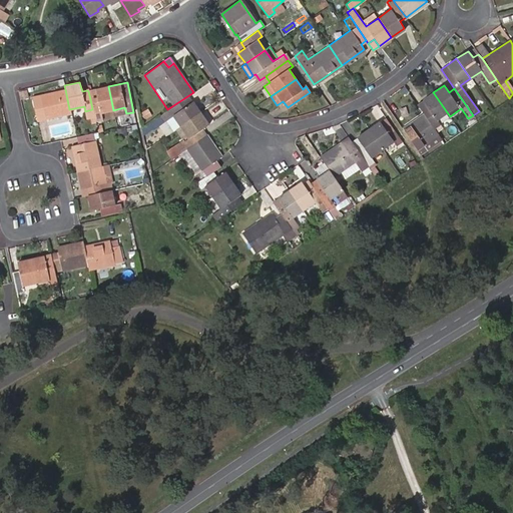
[(88,91),(90,99),(92,109),(94,119),(101,118),(100,113),(113,110),(108,86),(95,89),(88,91)]
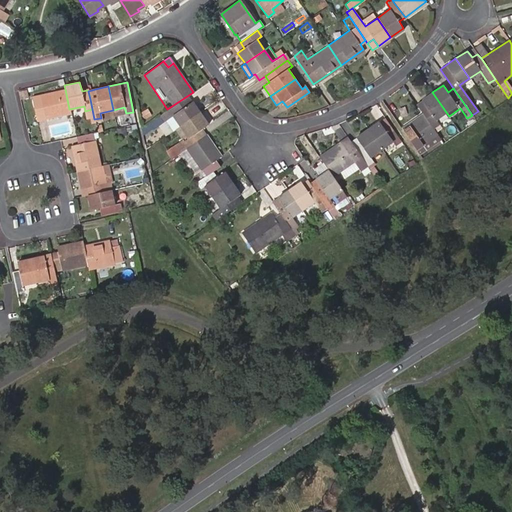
[(70,112),(69,109),(65,89),(32,96),(37,119),(70,112)]
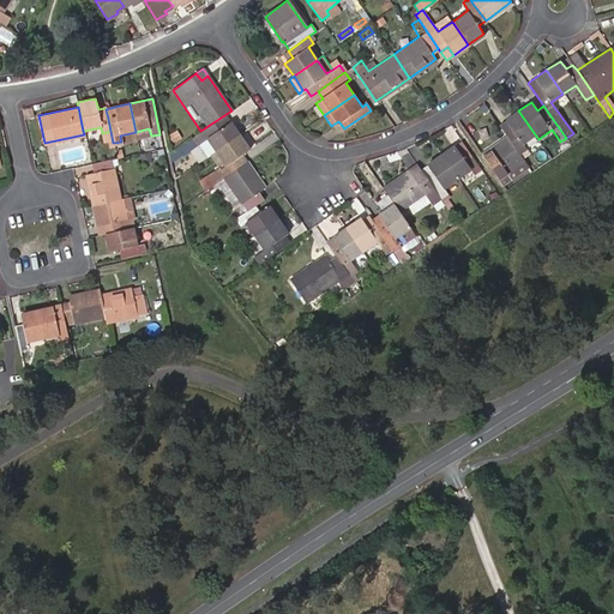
[(506,120),(500,125),(507,136),(519,152),(527,149),(523,142),(535,134),(518,110),(505,119),(506,120)]
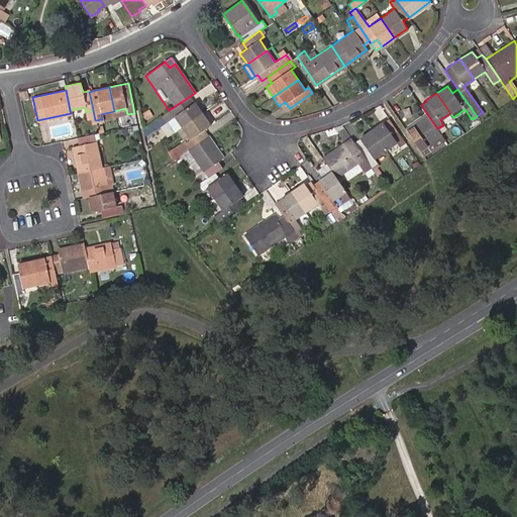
[(189,97),(169,110),(150,123),(154,129),(163,124),(167,131),(173,126),(176,130),(201,113),(194,103),(189,97)]
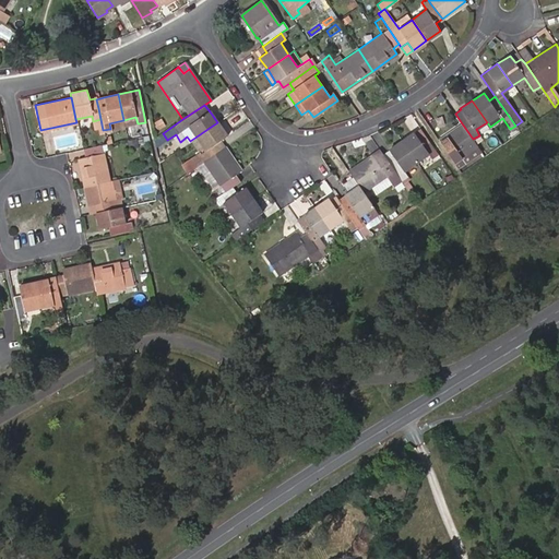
[(135,117),(123,120),(125,127),(138,123),(135,117)]
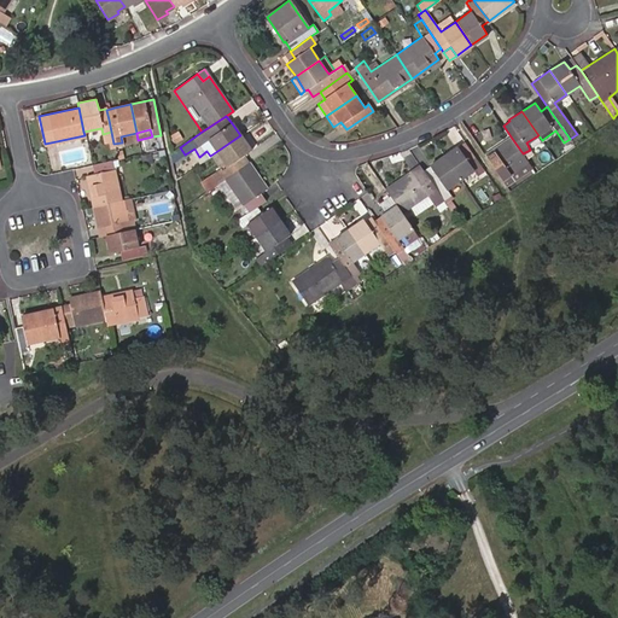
[(240,135),(210,156),(219,168),(210,174),(217,184),(227,176),(249,162),(244,155),(250,150),(240,135)]
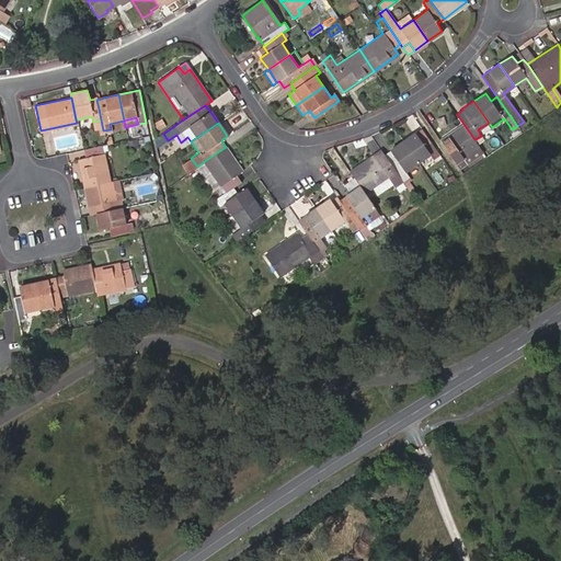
[(479,147),(474,139),(464,124),(442,141),(458,167),(465,162),(461,159),(479,147)]
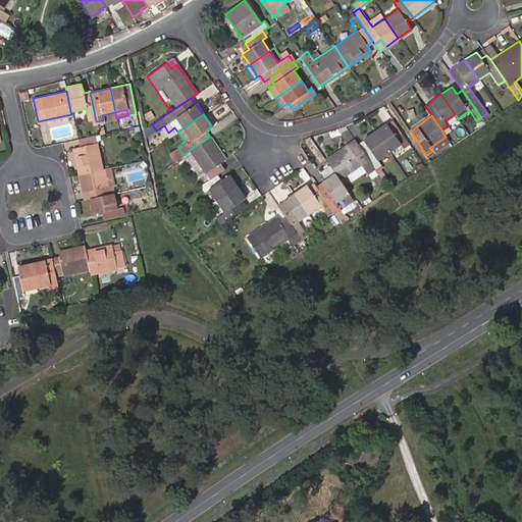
[(392,131),(397,127),(392,120),(385,124),(392,131)]
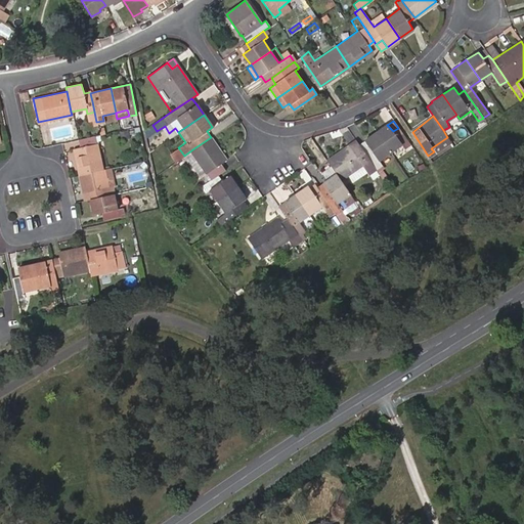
[(409,144),(398,128),(393,131),(387,125),(376,132),(389,153),(401,144),(403,148),(409,144)]
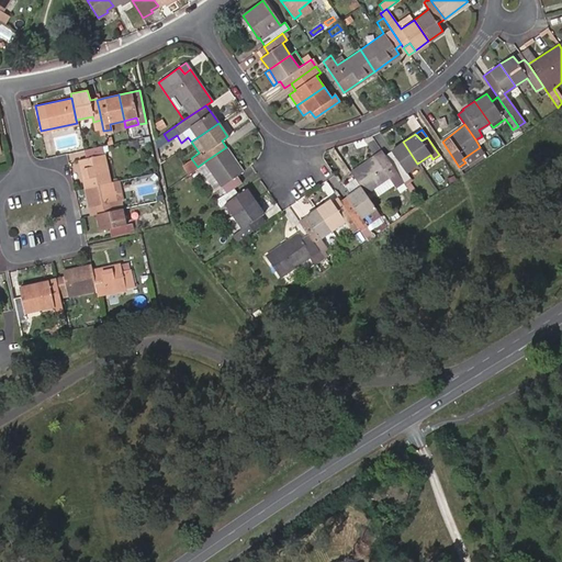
[(405,171),(417,164),(403,142),(384,155),(385,156),(402,181),(404,184),(411,180),(405,171)]
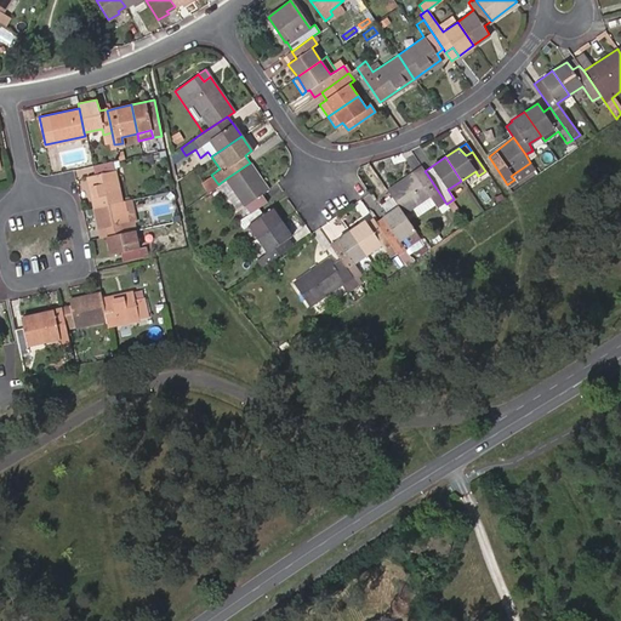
[(86,176),(93,208),(121,201),(114,170),(120,170),(118,160),(93,165),(95,175),(86,176)]
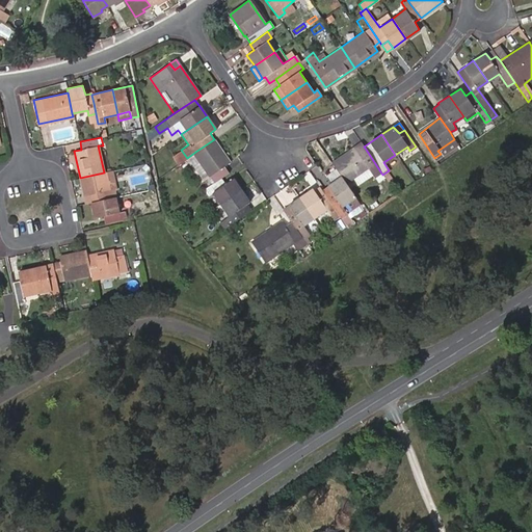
[(195,152),(187,158),(203,180),(209,176),(213,183),(221,178),(229,173),(223,165),(230,161),(214,139),(195,152)]
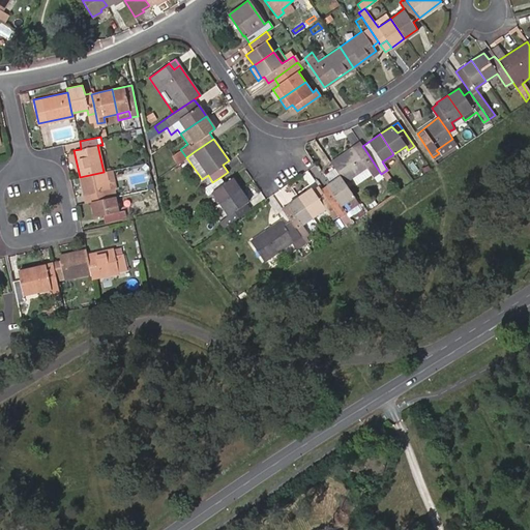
[(440,155),(457,144),(452,139),(436,150),(439,153),(440,155)]
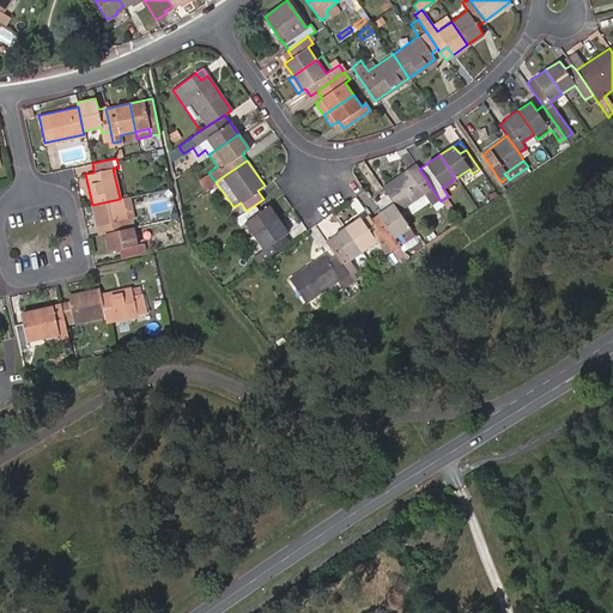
[(420,170),(419,169),(416,164),(408,169),(412,176),(420,170)]
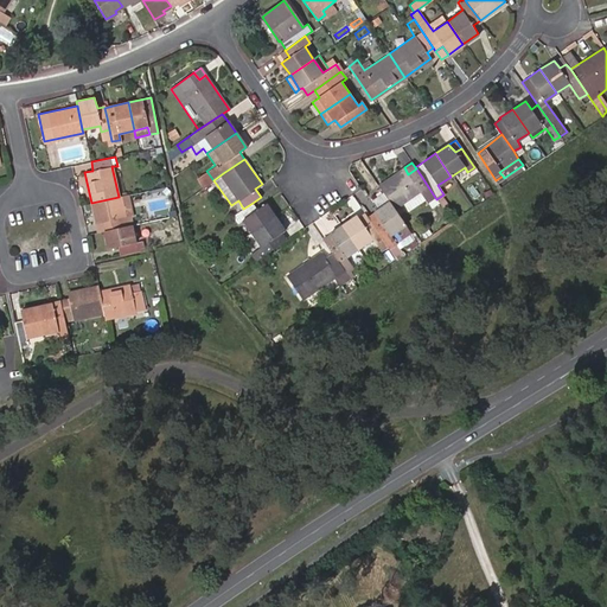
[(404,167),(378,186),(389,200),(395,209),(419,192),(426,202),(434,196),(416,168),(408,174),(404,167)]
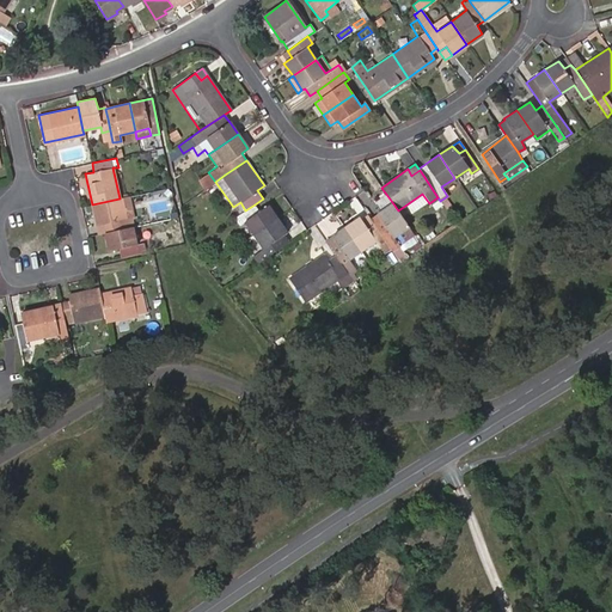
[(124,220),(120,199),(92,204),(97,226),(105,224),(108,232),(132,227),(130,219),(124,220)]
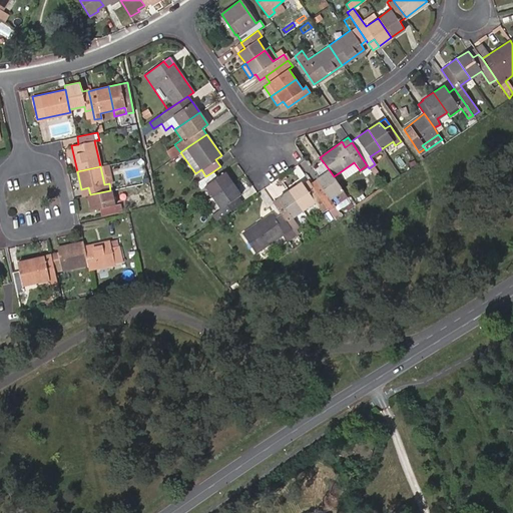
[(330,198),(343,189),(334,176),(329,169),(316,178),(318,181),(312,185),(324,202),(329,209),(335,205),(330,198)]
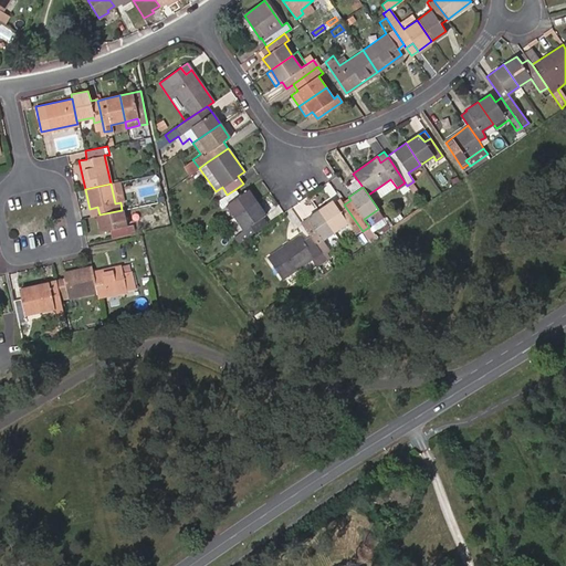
[(236,189),(227,195),(217,201),(221,208),(226,205),(234,217),(255,202),(248,189),(240,195),(236,189)]
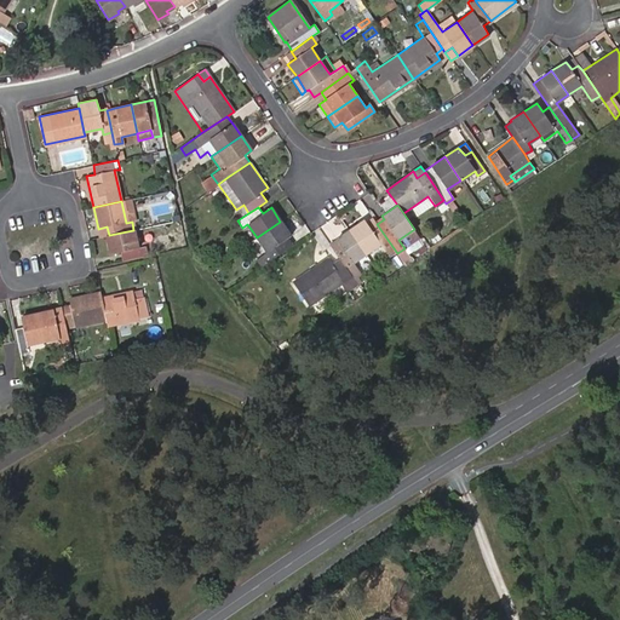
[(363,219),(349,229),(366,253),(380,244),(384,250),(391,245),(377,224),(371,229),(363,219)]
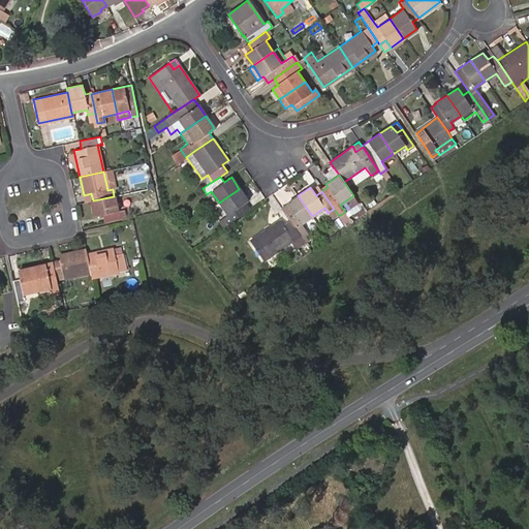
[(239,189),(219,203),(227,215),(218,222),(221,227),(244,212),(241,206),(247,200),(239,189)]
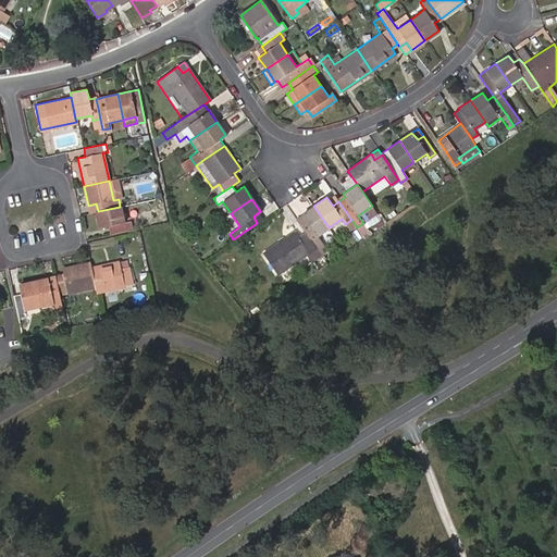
[(317,236),(329,227),(313,206),(301,213),(307,222),(301,226),(305,233),(313,245),(320,240),(317,236)]
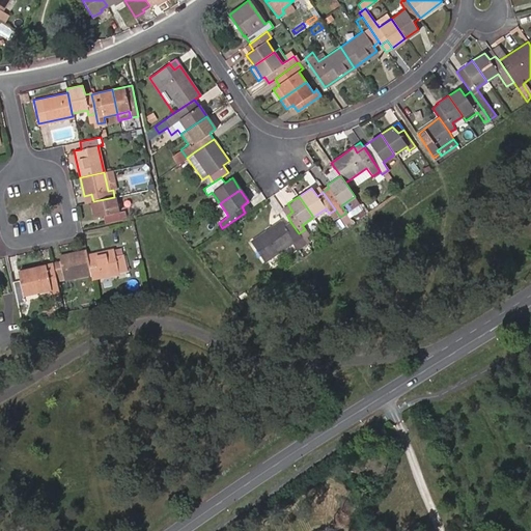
[(117,213),(114,197),(93,201),(90,202),(94,217),(103,216),(105,223),(126,219),(124,211),(117,213)]
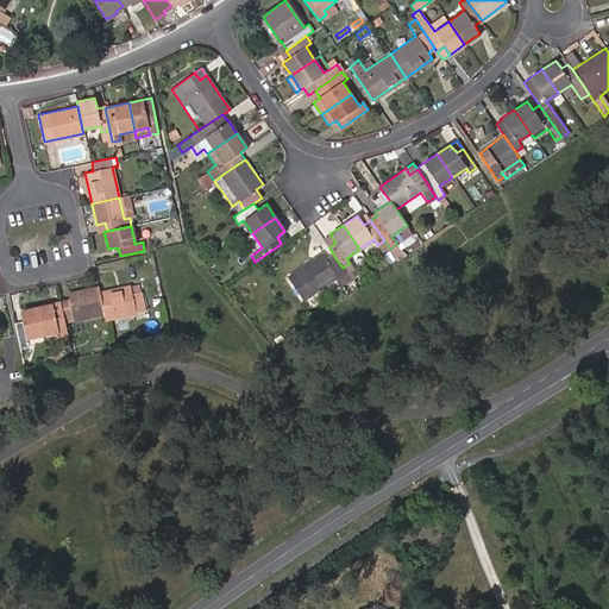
[(345,271),(343,268),(333,255),(327,258),(322,252),(287,277),(303,300),(339,275),(345,271)]
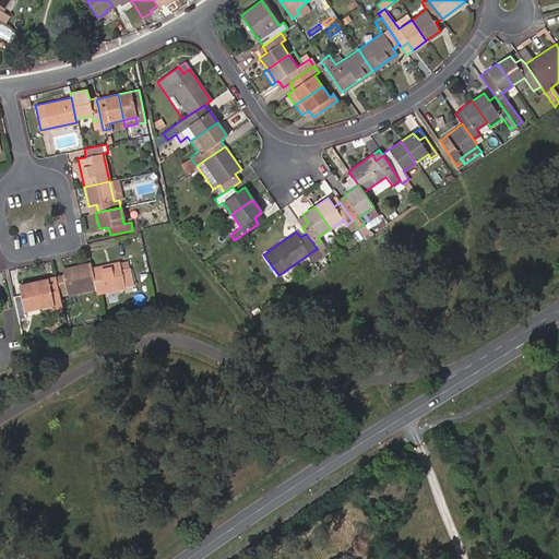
[(321,256),(317,249),(311,252),(316,259),(321,256)]
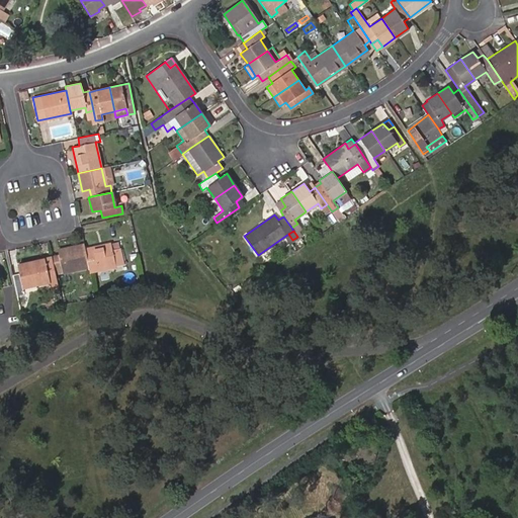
[(110,243),(84,249),(88,267),(89,272),(121,265),(118,248),(111,250),(110,243)]
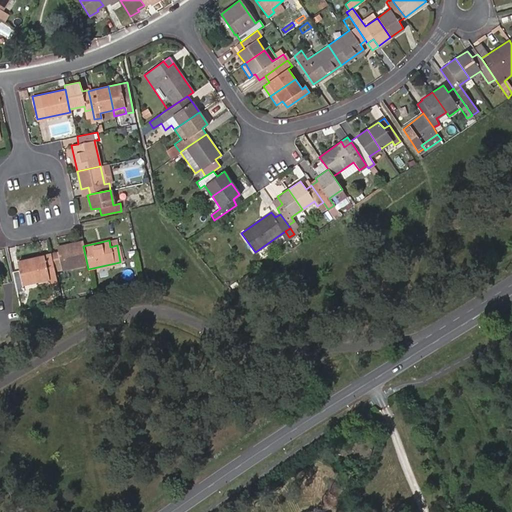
[(51,255),(52,262),(54,271),(87,264),(83,246),(82,241),(56,247),(57,253),(51,255)]
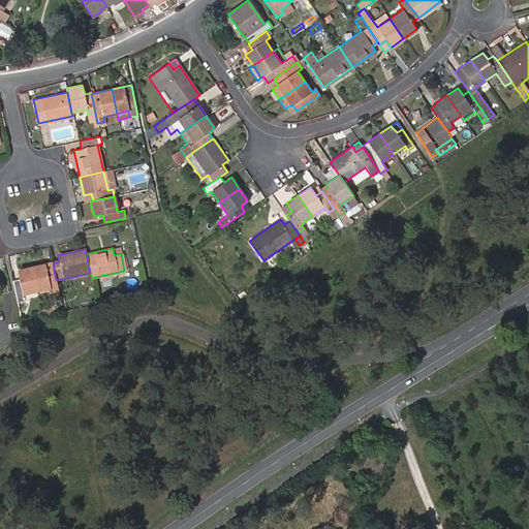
[(44,265),(31,267),(36,291),(50,288),(51,292),(58,291),(56,280),(54,271),(47,273),(44,265)]
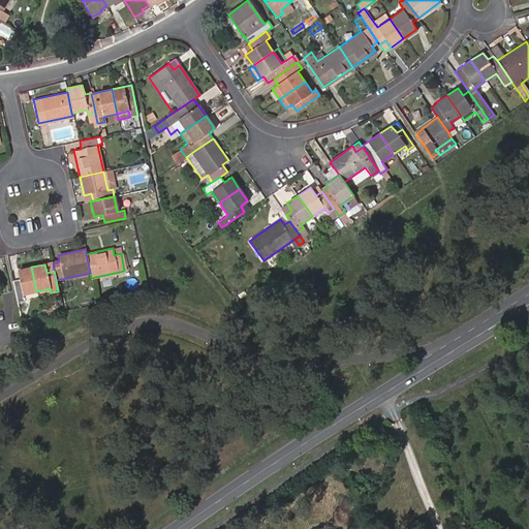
[(19,279),(11,280),(13,289),(17,301),(23,300),(22,293),(36,291),(31,267),(18,270),(19,279)]
